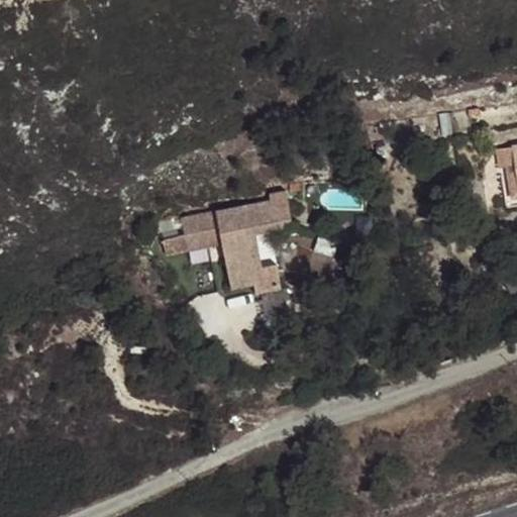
[(481,117),(480,108),(470,109),(471,118),(481,117)]
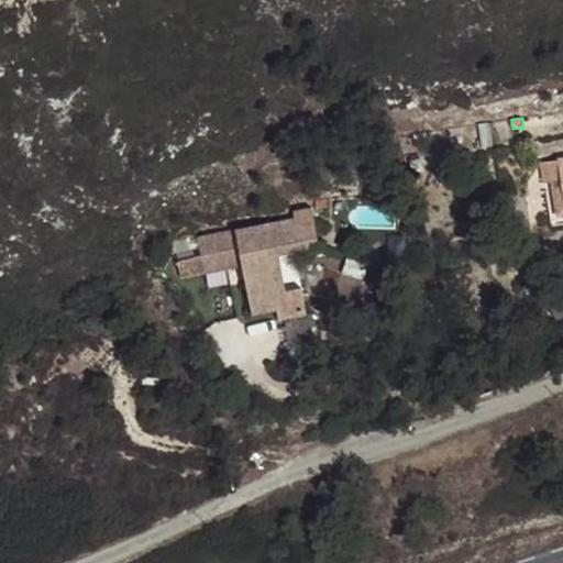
[(493,146),(489,121),(477,123),(482,147),(493,146)]
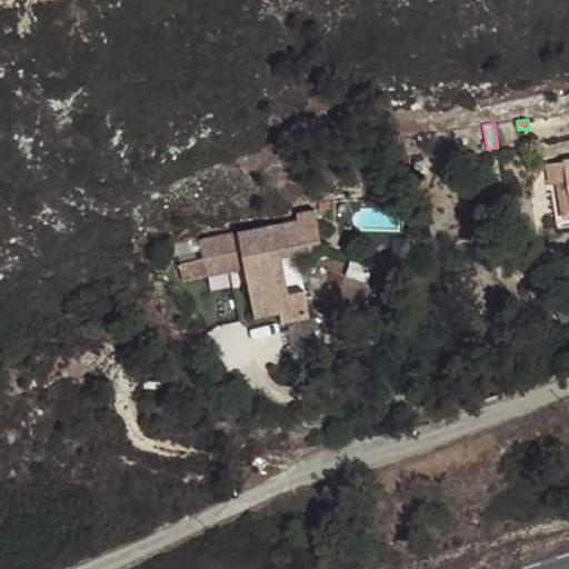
[(568,160),(548,165),(551,183),(557,182),(567,180),(568,197),(568,160)]
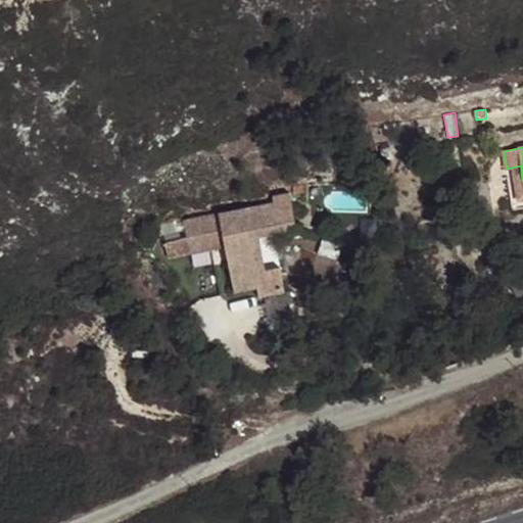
[(522,181),(521,165),(512,168),(517,207),(522,205),(522,181)]
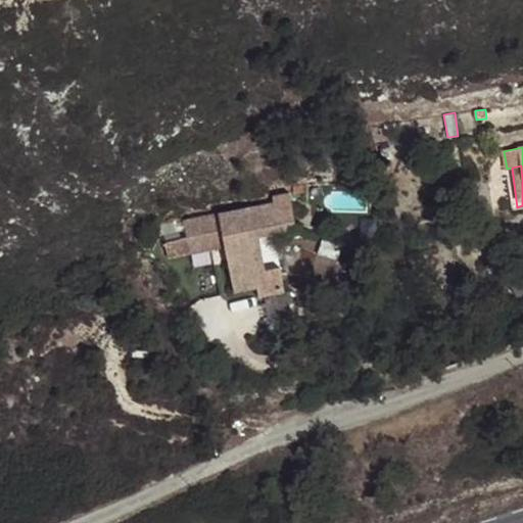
[(293,214),(289,192),(272,195),(274,203),(183,221),(186,237),(189,253),(226,246),(235,291),(257,286),(259,296),(285,291),(280,267),(263,270),(252,258),(247,231),(284,223),(283,216),(293,214)]
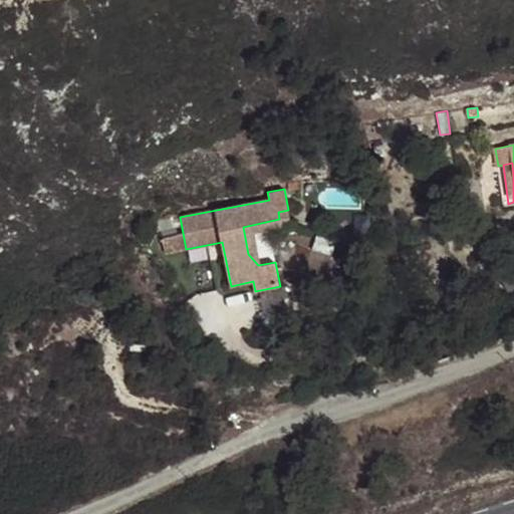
[(291,224),(288,210),(278,212),(279,219),(243,227),(248,254),(258,265),(261,264),(255,232),(291,224)]
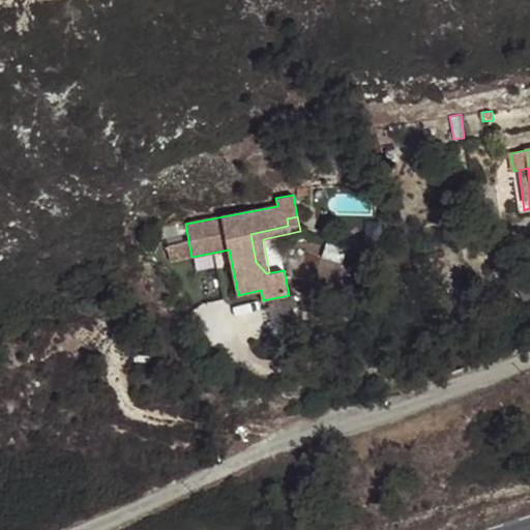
[(192,257),(188,240),(167,244),(171,261),(192,257)]
